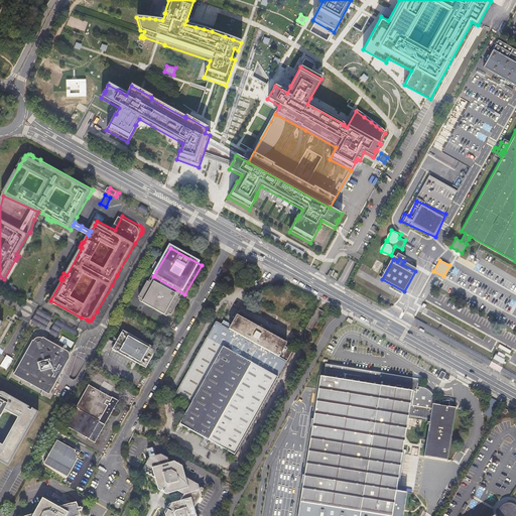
[(53,324),(57,316),(43,308),(35,323),(40,326),(49,331),(53,324)]
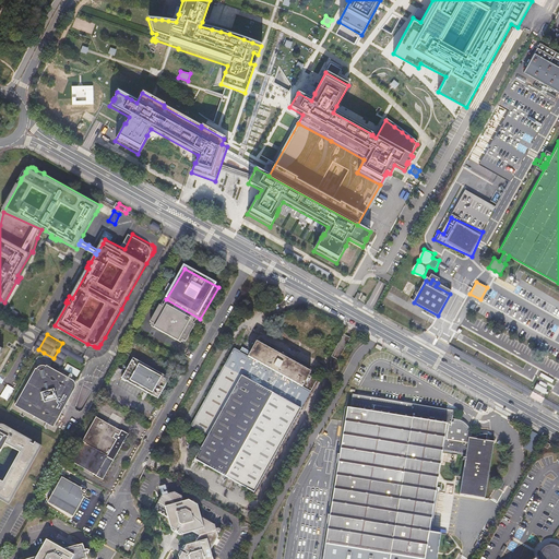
[(340,359),(349,340),(344,336),(333,357),(332,370),(339,370),(340,359)]
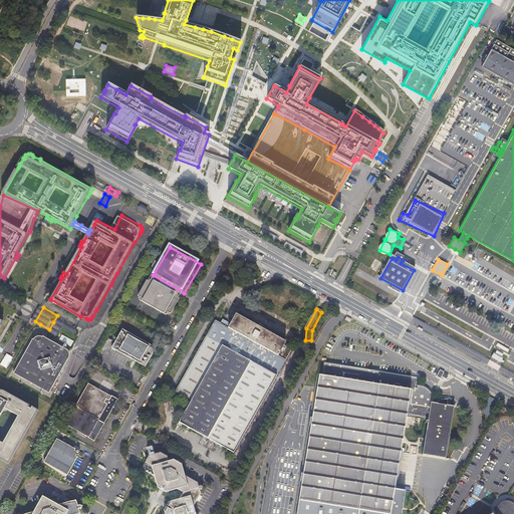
[(277,356),(282,346),(285,341),(260,327),(239,316),(236,314),(232,322),(228,329),(277,356)]
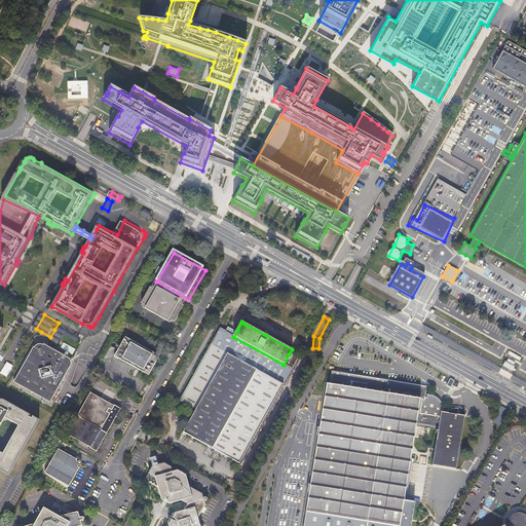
[(63,325),(60,330),(67,334),(81,341),(83,339),(84,337),(63,325)]
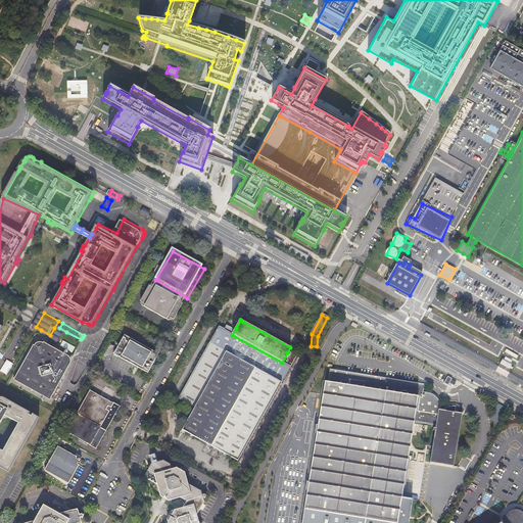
[(232,335),(219,327),(209,342),(226,351),(282,383),(290,367),(282,363),(232,335)]
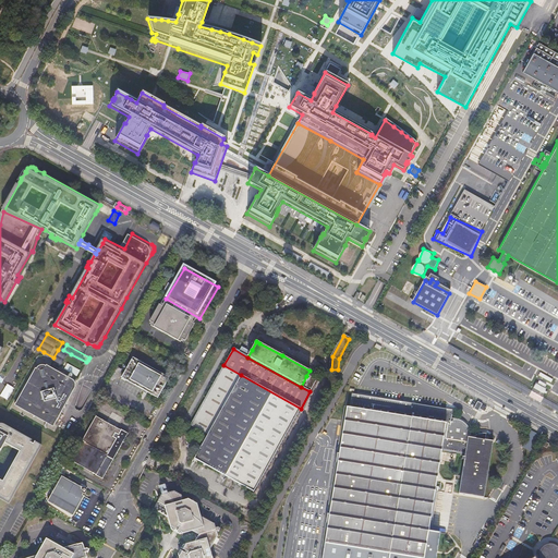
[(67,364),(71,354),(63,350),(59,360),(67,364)]
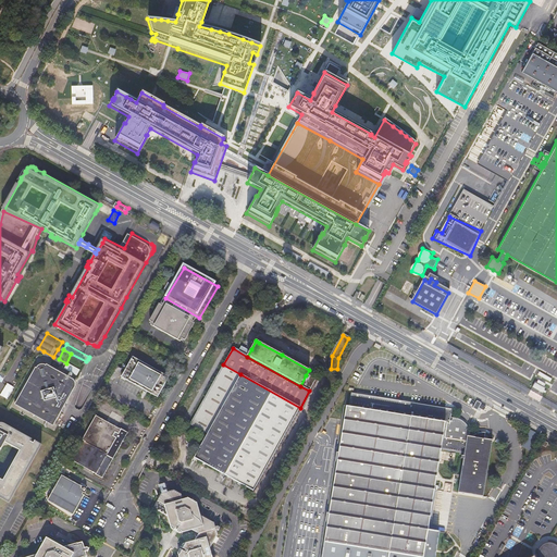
[(41,362),(40,363),(38,364),(37,367),(38,368),(27,388),(19,404),(24,407),(33,411),(33,410),(37,412),(36,415),(57,424),(61,417),(58,416),(58,413),(65,401),(67,400),(70,403),(77,390),(78,386),(79,383),(77,379),(73,376),(74,373),(73,372),(71,375),(50,364),(51,362),(48,361),(46,361),(44,361),(41,362)]
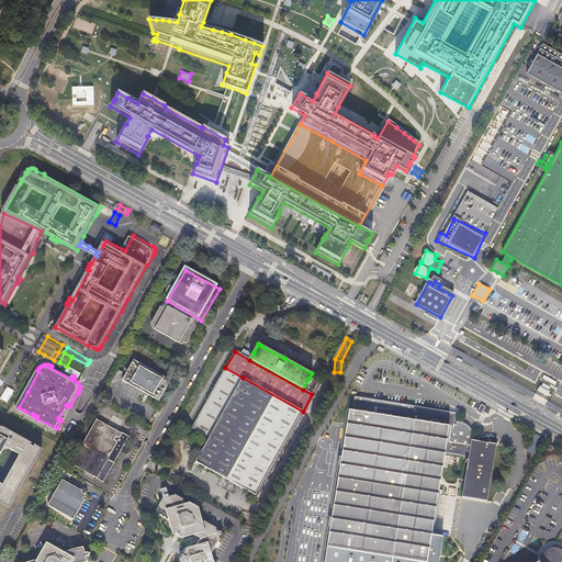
[(121,385),(156,406),(168,384),(133,364),(121,385)]
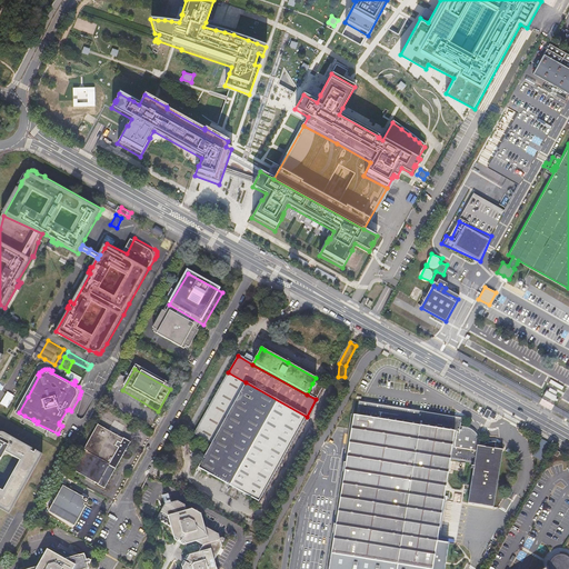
[(195,432),(212,442),(246,382),(228,372),(195,432)]
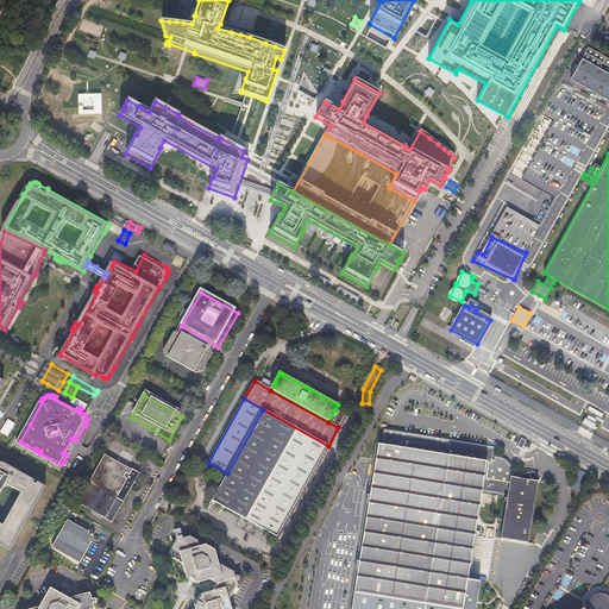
[(334,410),(328,422),(338,427),(347,412),(341,408),(338,413),(334,410)]
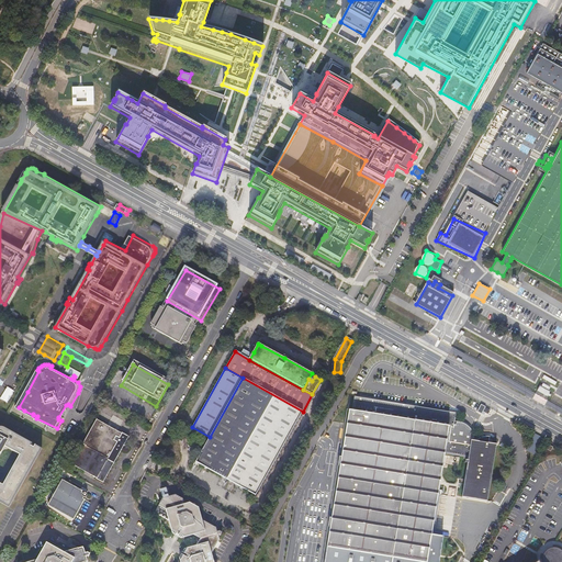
[(303,412),(243,378),(210,437),(197,461),(255,495),(303,412)]
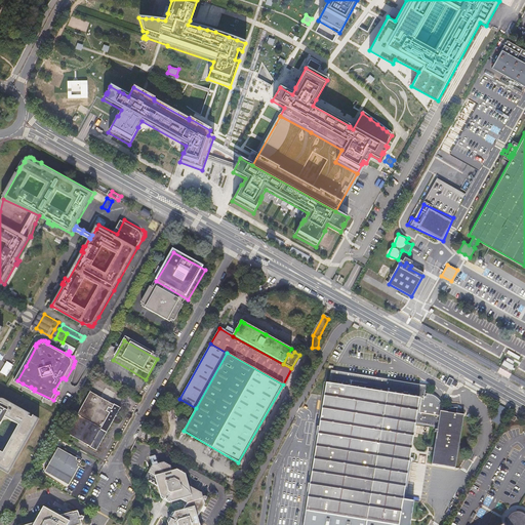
[(513,369),(516,361),(507,358),(503,366),(513,369)]
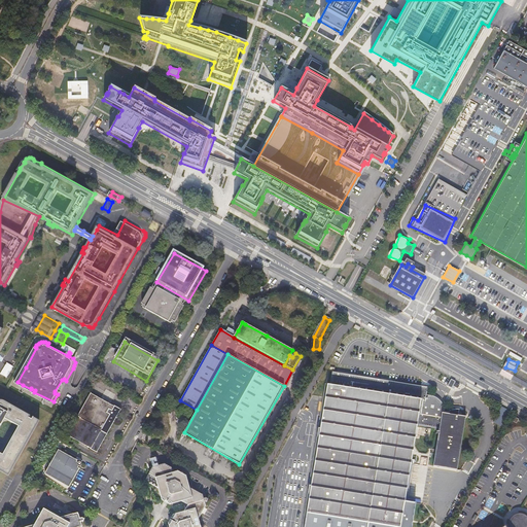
[(305,513),(303,526),(411,526),(415,501),(405,499),(416,426),(438,429),(433,466),(456,470),(464,417),(458,417),(459,411),(457,411),(456,411),(455,411),(454,411),(453,411),(450,412),(449,413),(448,413),(448,414),(443,413),(443,411),(443,409),(442,407),(440,402),(437,400),(435,398),(432,396),(429,396),(427,395),(426,395),(425,395),(426,388),(332,373),(330,385),(325,384),(305,513)]
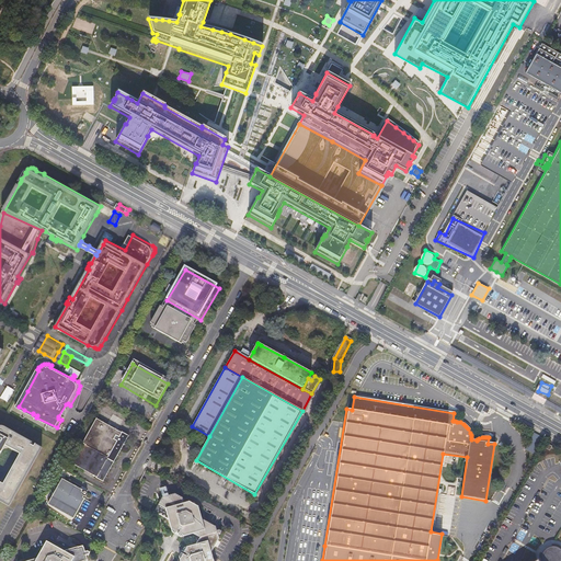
[(72,462),(104,481),(129,436),(98,418),(72,462)]
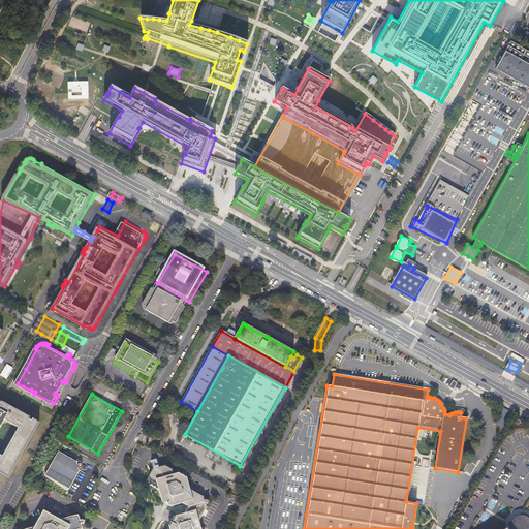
[(0,471),(8,476),(39,423),(0,399),(0,471)]
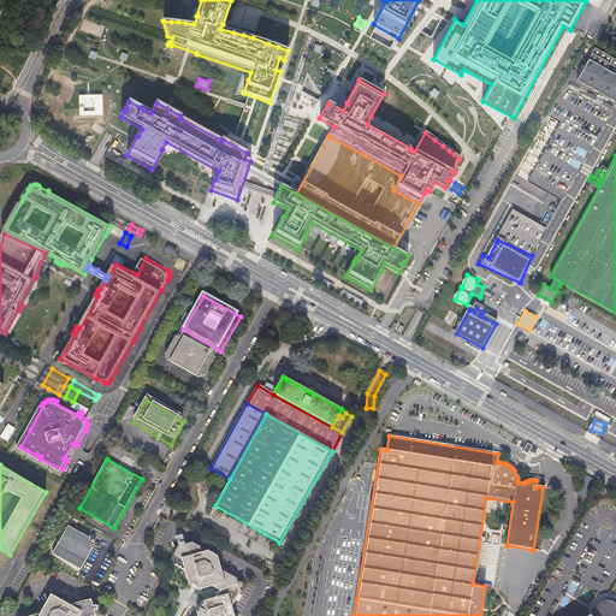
[(94,539),(94,540),(93,540),(92,540),(92,538),(70,526),(54,554),(83,569),(95,548),(93,546),(94,545),(95,545),(96,545),(98,544),(98,543),(98,542),(96,540),(95,539),(94,539)]
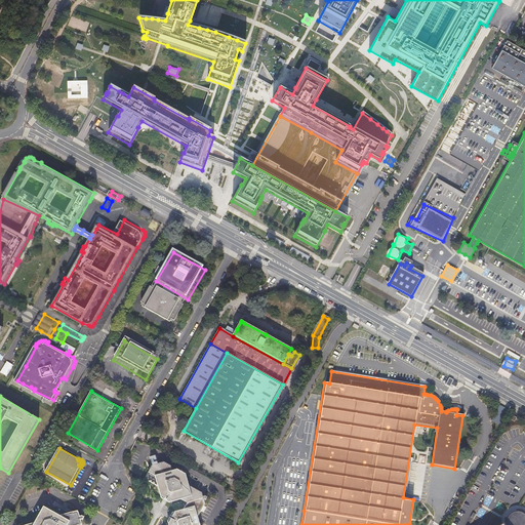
[(200,524),(200,520),(199,517),(204,508),(205,505),(205,503),(205,499),(206,499),(207,497),(207,495),(203,496),(202,493),(196,489),(190,485),(187,477),(186,474),(178,469),(172,471),(171,466),(165,461),(156,465),(155,461),(154,460),(153,460),(152,460),(152,462),(153,466),(149,472),(156,475),(158,486),(162,488),(163,489),(163,492),(166,494),(165,497),(169,498),(170,496),(172,498),(177,497),(182,499),(188,502),(184,510),(183,513),(177,514),(175,518),(172,516),(171,519),(173,521),(172,523),(172,524),(200,524)]
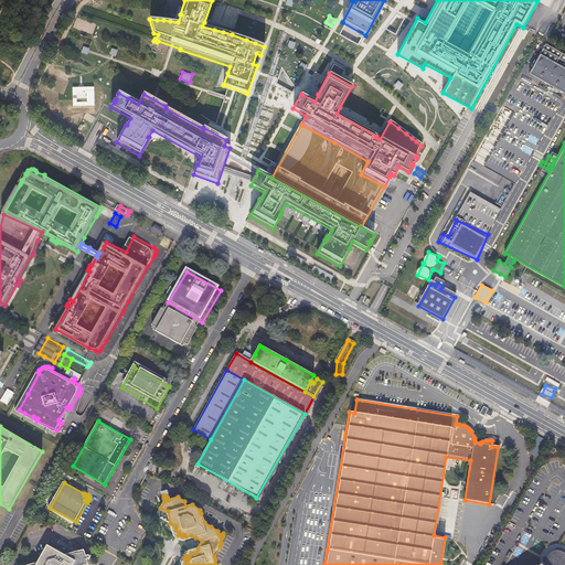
[(183,541),(195,537),(191,535),(185,536),(183,534),(182,536),(178,535),(179,532),(176,530),(176,526),(174,525),(170,523),(174,536),(178,539),(183,541)]
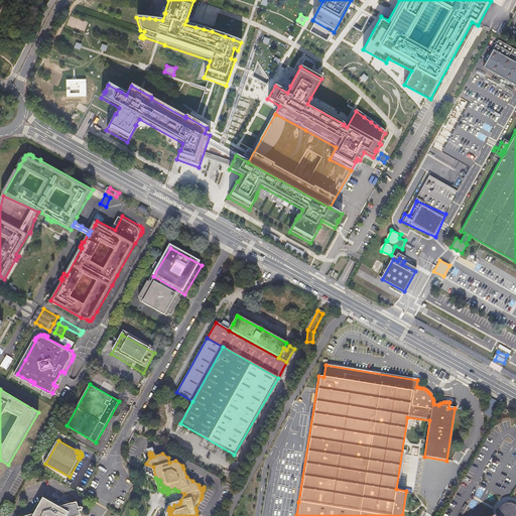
[(80,515),(79,512),(82,511),(84,508),(81,507),(79,508),(77,502),(59,507),(43,499),(34,514),(26,515),(80,515)]
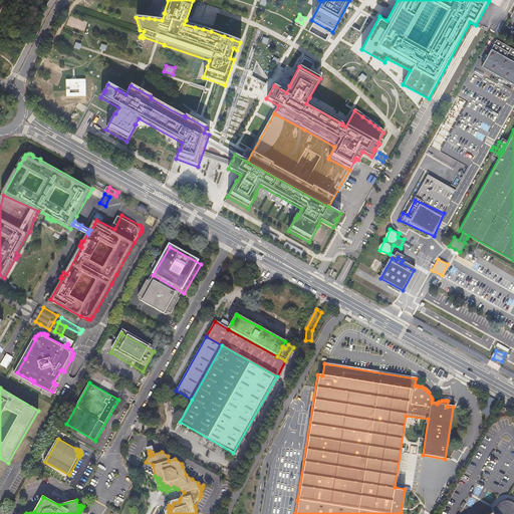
[(179,502),(180,499),(169,502),(167,505),(164,510),(165,513),(169,513),(169,512),(170,510),(168,508),(169,505),(172,507),(174,503),(179,502)]
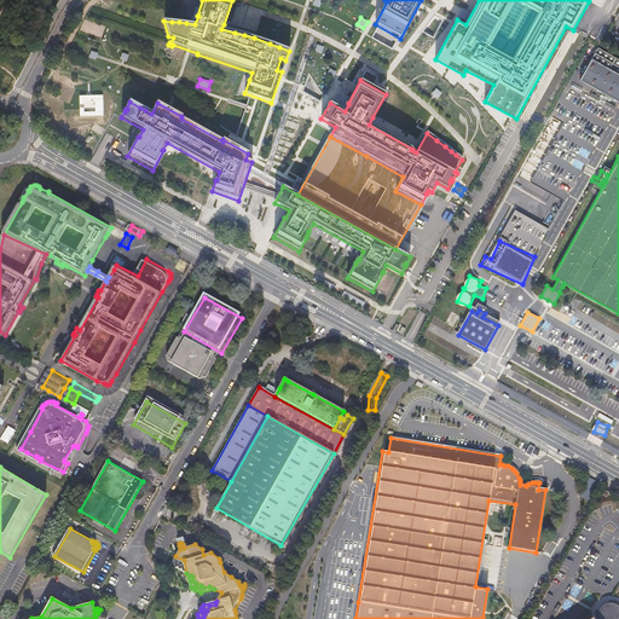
[(596,618),(595,614),(586,618),(618,618),(618,606),(618,605),(614,603),(611,602),(607,602),(603,605),(601,607),(599,609),(599,613),(599,615),(599,618),(596,618)]
